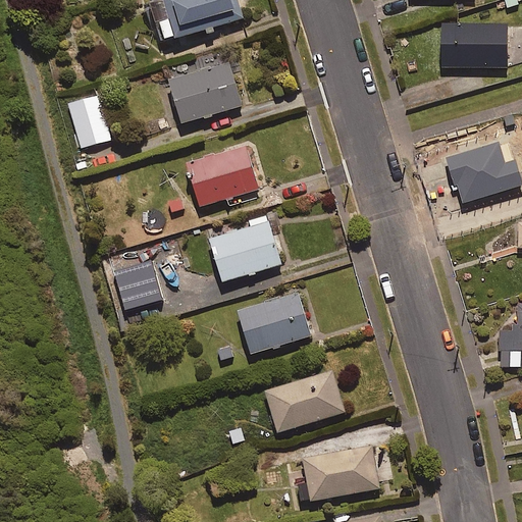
[(243,18),(238,0),(149,0),(159,39),(243,18)]
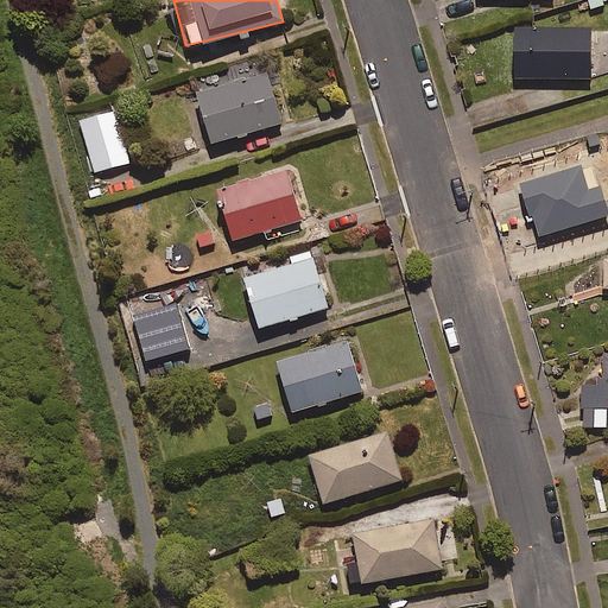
[(595,29),(514,29),(514,77),(595,77),(595,29)]
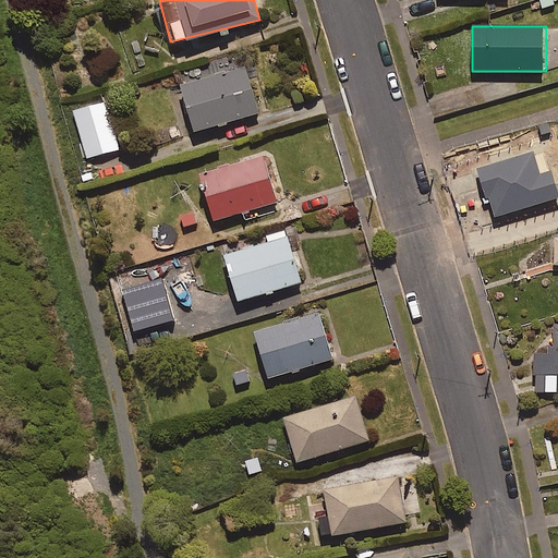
[(257,112),(244,65),(181,83),(195,131),(257,112)]
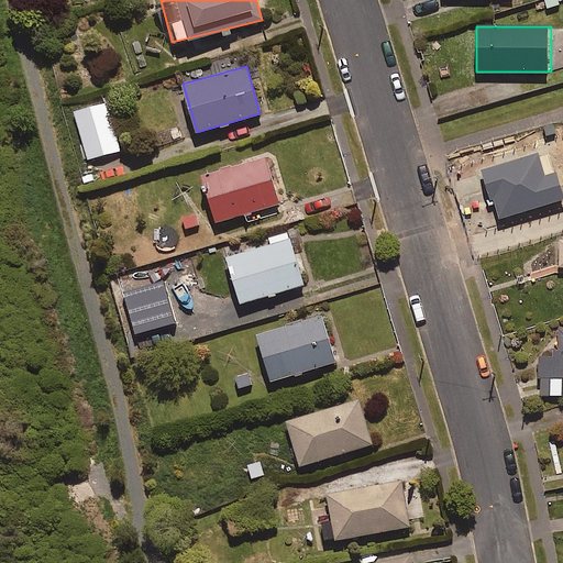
[(120,150),(106,101),(74,110),(87,158),(120,150)]
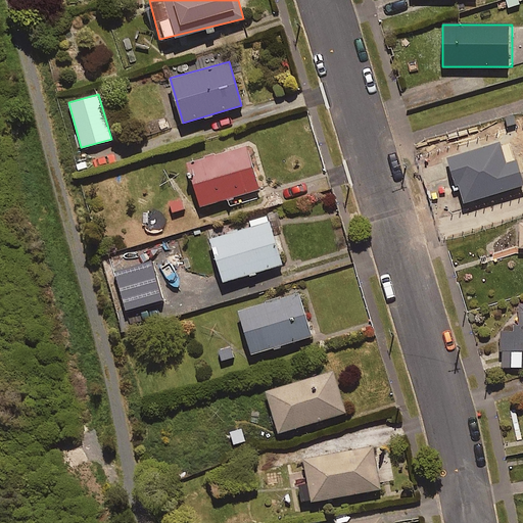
[(522,138),(484,139),(485,183),(522,182),(522,138)]
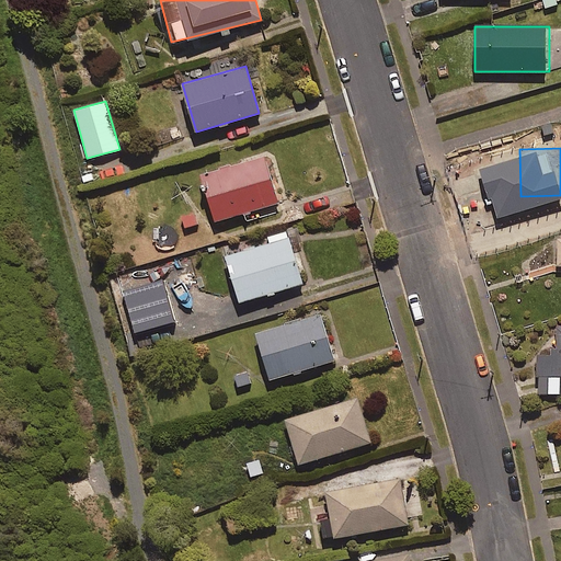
[(201,176),(215,222),(242,214),(244,222),(281,210),(263,157),(201,176)]
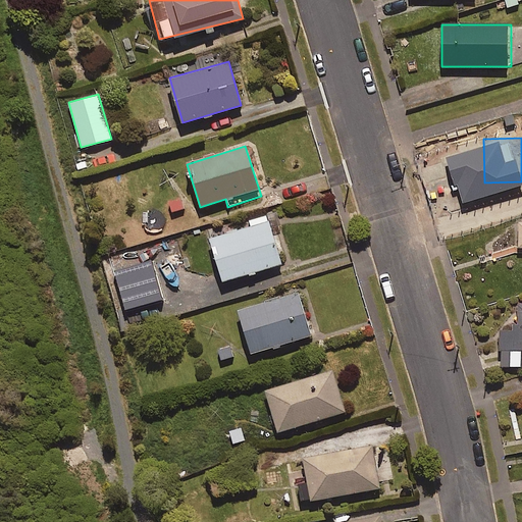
[(157,236),(194,221),(189,208),(184,209),(179,198),(166,203),(171,215),(152,222),(157,236)]
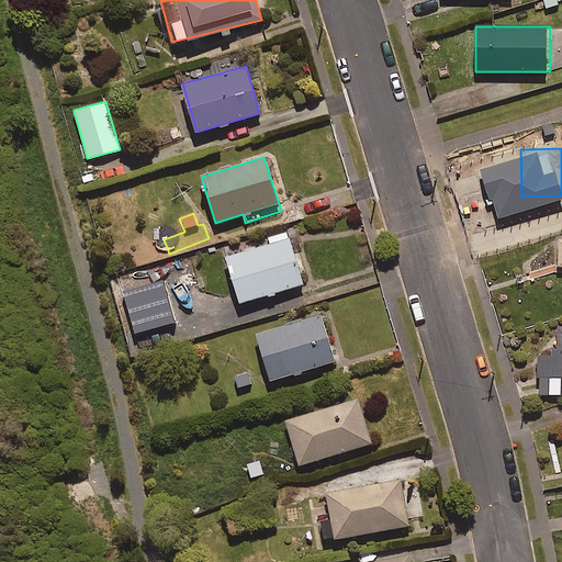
[(302,283),(288,236),(224,255),(239,303),(302,283)]
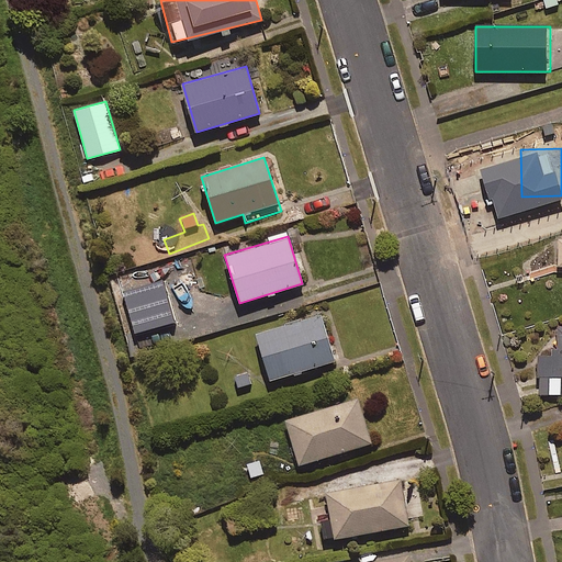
[(334,360),(319,314),(255,334),(269,380),(334,360)]
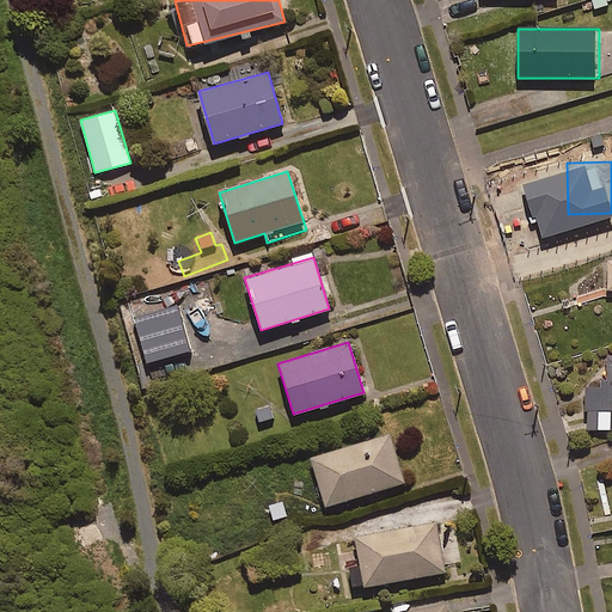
[(611,356),(607,357),(609,385),(585,386),(586,429),(611,428),(611,356)]
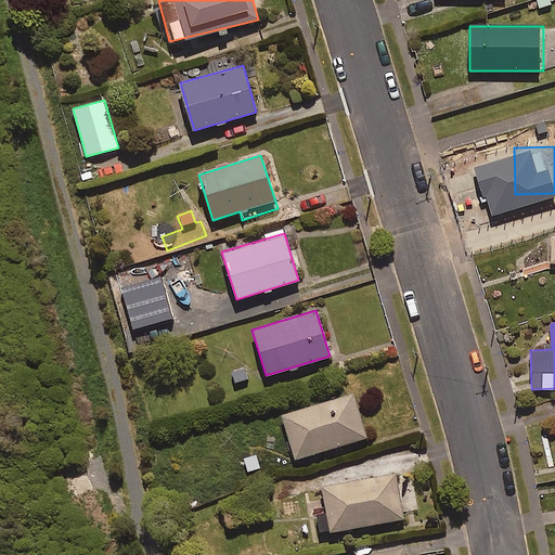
[(352,391),(279,413),(293,460),(366,438),(352,391)]
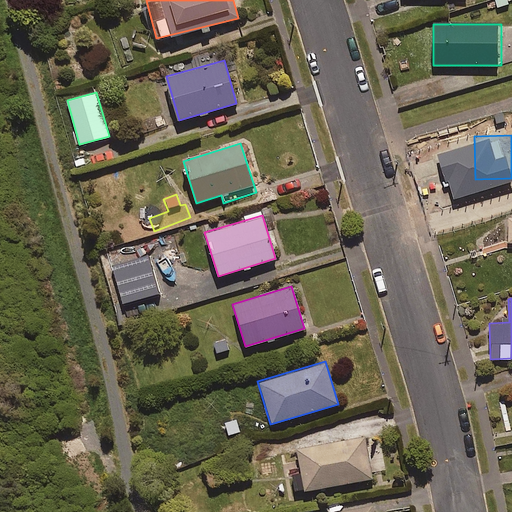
[(364,437),(296,447),(303,490),(371,480),(364,437)]
